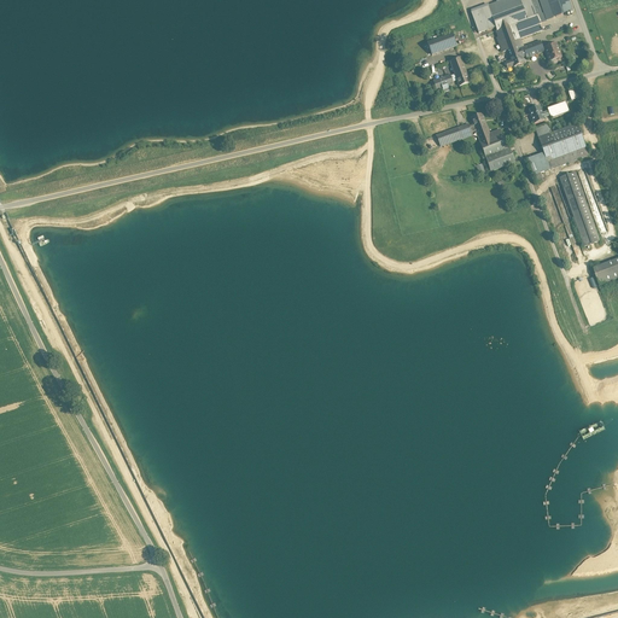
[(530,0),(506,0),(471,13),(479,34),(496,28),(497,31),(500,30),(505,42),(507,51),(511,48),(514,57),(520,54),(518,48),(516,41),(542,31),(530,0)]
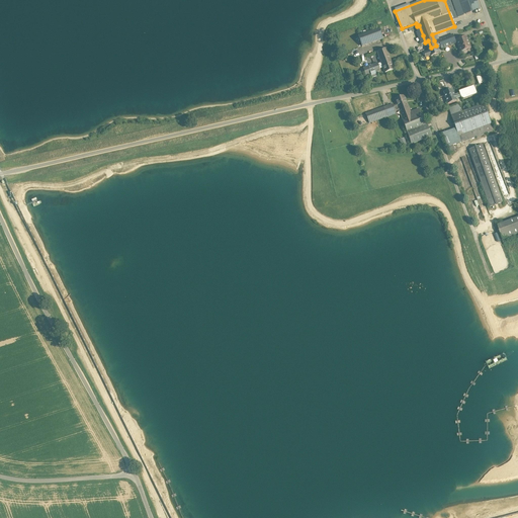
[(480,9),(477,0),(460,0),(466,14),(480,9)]
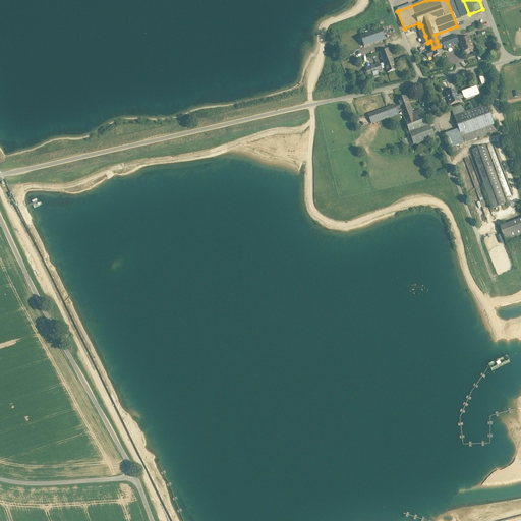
[(382,29),(360,37),(364,47),(385,39),(382,29)]
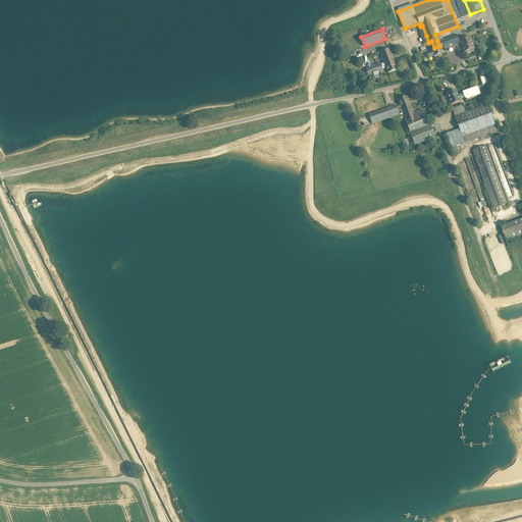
[(457,36),(441,41),(444,47),(445,49),(454,45),(459,43),(457,36)]
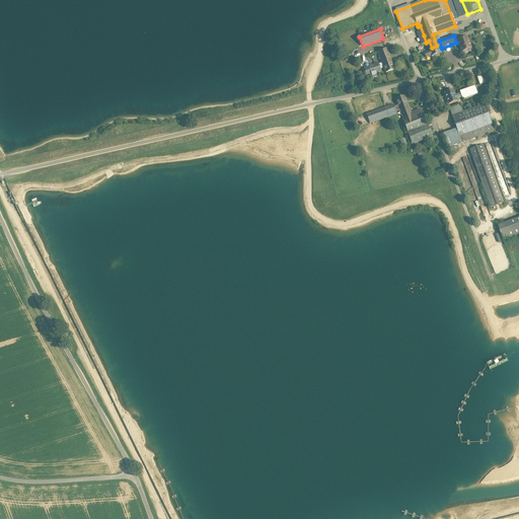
[(469,38),(457,42),(458,45),(462,55),(474,51),(469,38)]
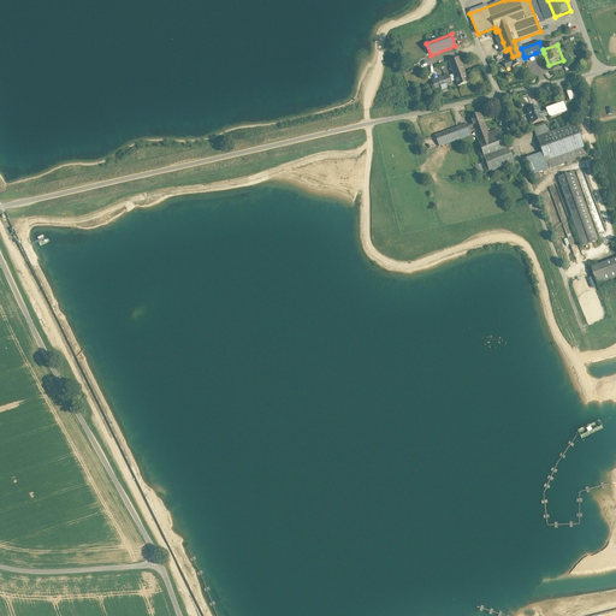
[(519,54),(513,57),(509,48),(505,51),(509,61),(504,63),(507,69),(511,66),(511,67),(522,64),(520,57),(523,55),(521,48),(519,49),(516,48),(519,54)]
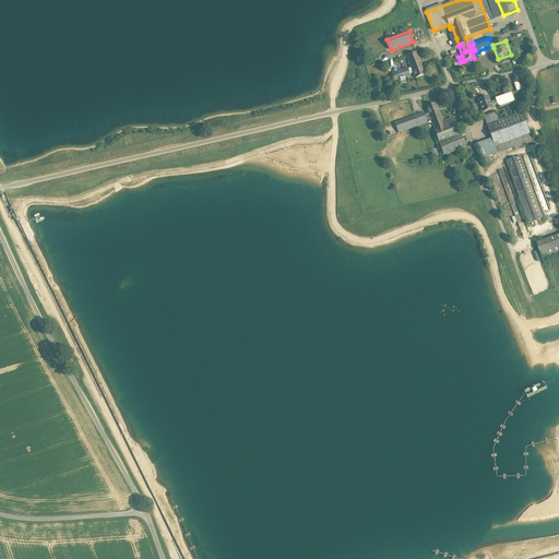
[(416,52),(407,56),(412,68),(421,64),(416,52)]
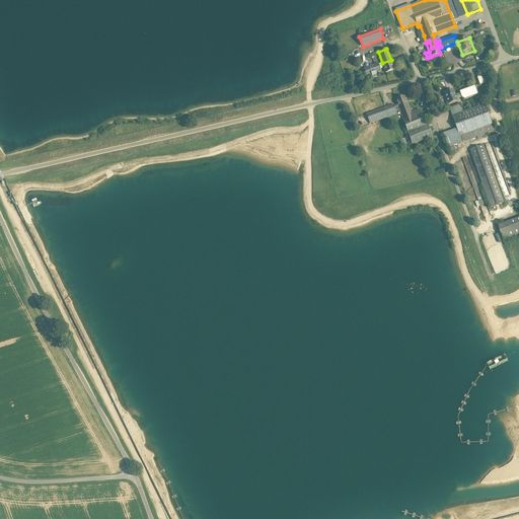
[(391,60),(382,63),(384,67),(386,73),(394,70),(391,60)]
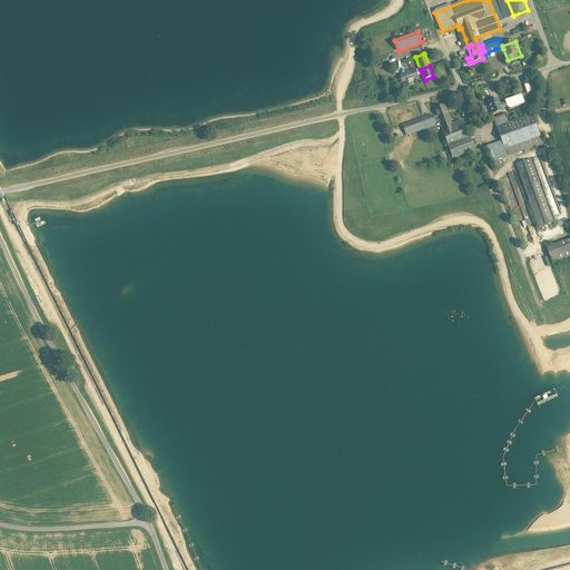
[(415,69),(400,75),(403,84),(419,78),(418,76),(415,71),(415,69)]
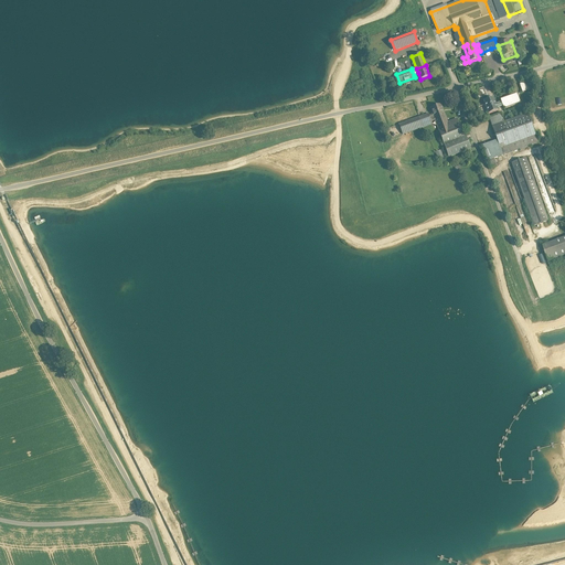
[(526,82),(520,84),(522,93),(530,89),(526,82)]
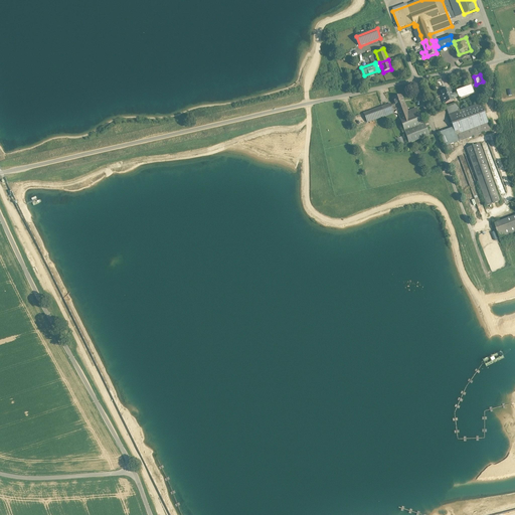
[(441,80),(434,82),(436,90),(444,88),(441,80)]
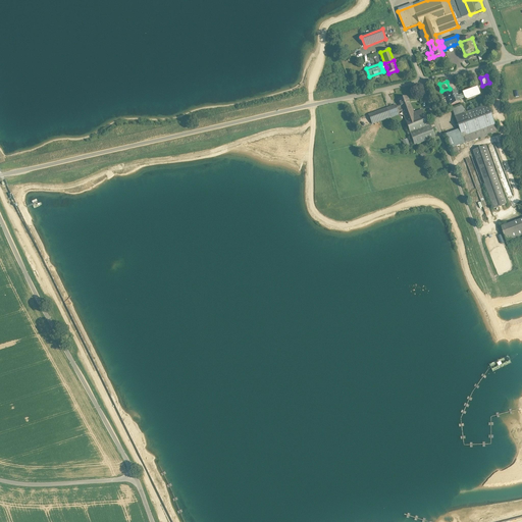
[(478,87),(463,92),(465,98),(466,101),(481,95),(478,87)]
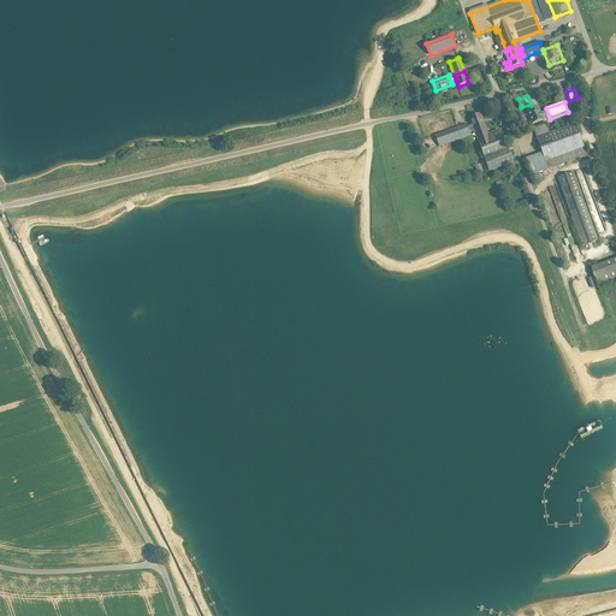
[(538,106),(527,111),(533,124),(543,120),(543,118),(549,116),(546,111),(540,113),(538,106)]
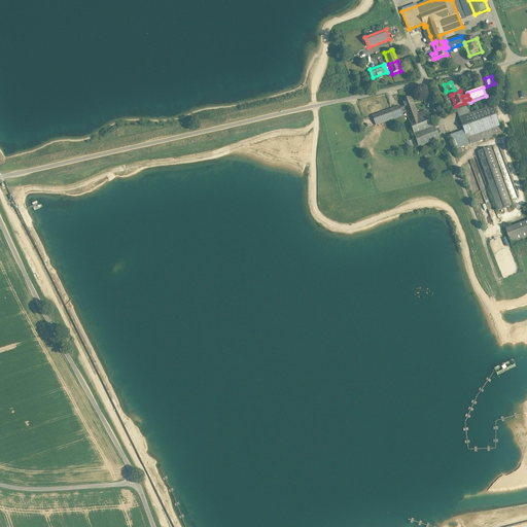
[(411,98),(401,101),(403,107),(400,108),(402,113),(406,112),(410,124),(428,116),(426,111),(417,114),(411,98)]
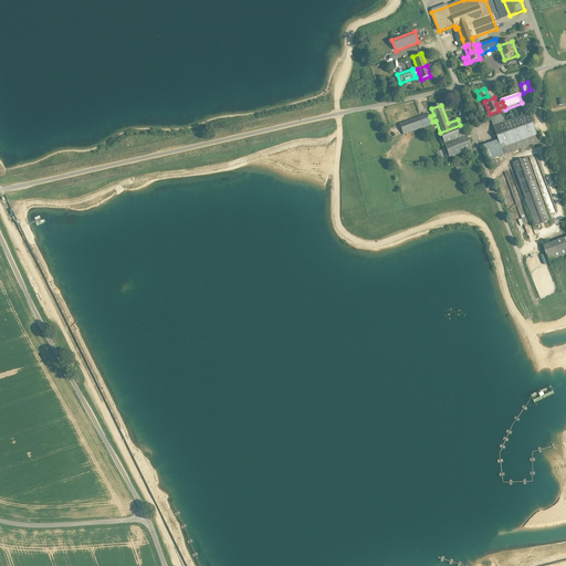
[(501,113),(491,117),(493,125),(493,126),(505,123),(501,113)]
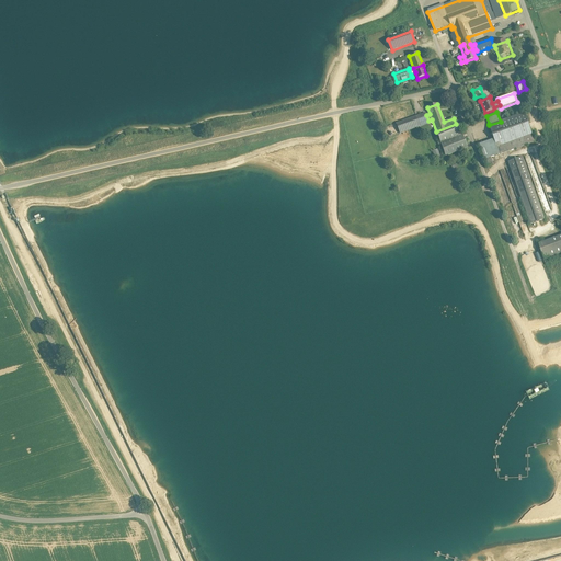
[(425,113),(415,116),(419,125),(428,122),(426,115),(425,113)]
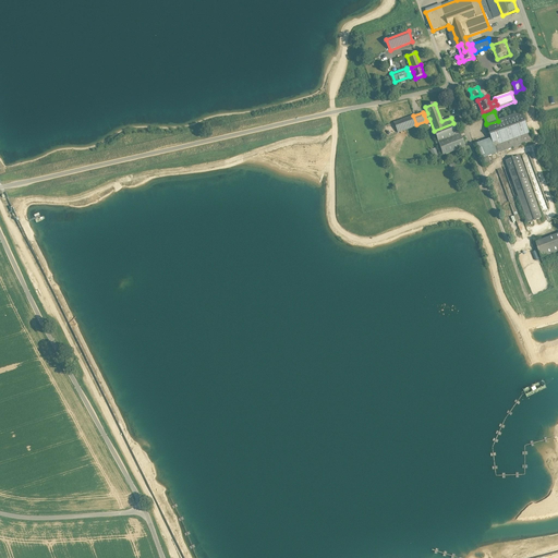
[(498,121),(486,124),(492,138),(497,154),(532,141),(530,133),(529,133),(521,112),(498,121)]
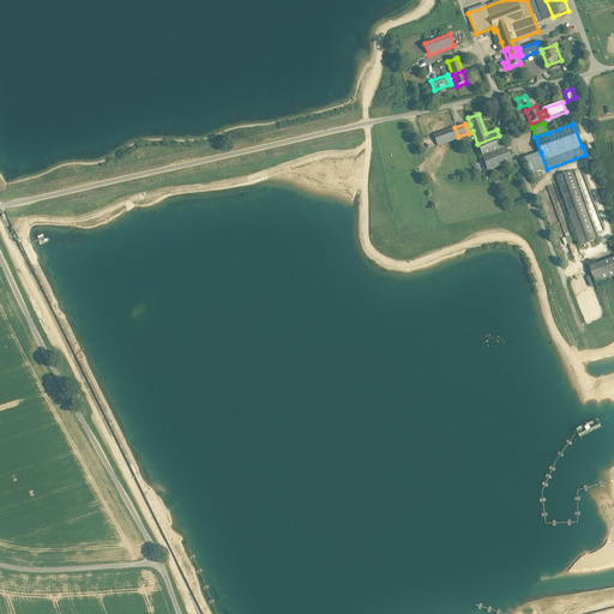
[(455,127),(434,136),(438,146),(459,138),(458,137),(455,127)]
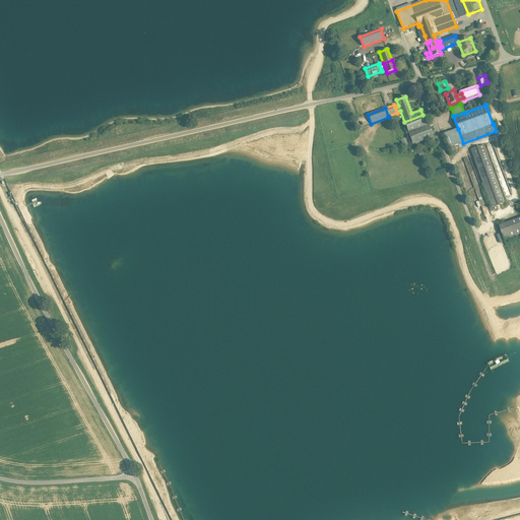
[(423,115),(404,122),(408,133),(427,126),(423,115)]
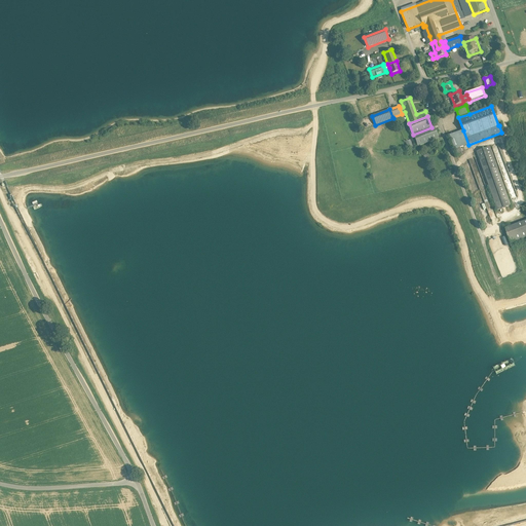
[(431,127),(413,135),(418,146),(438,139),(434,126),(431,127)]
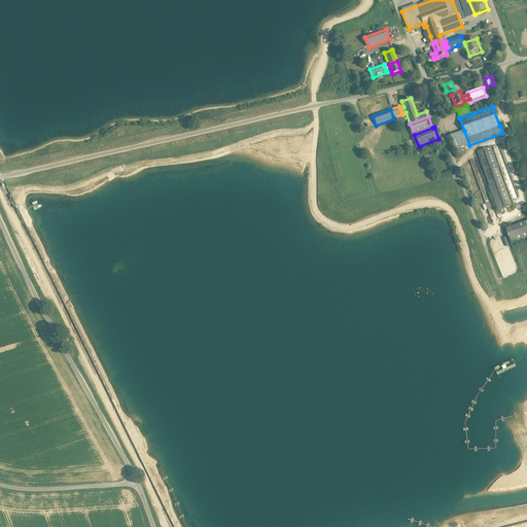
[(464,131),(455,134),(460,148),(469,145),(464,131)]
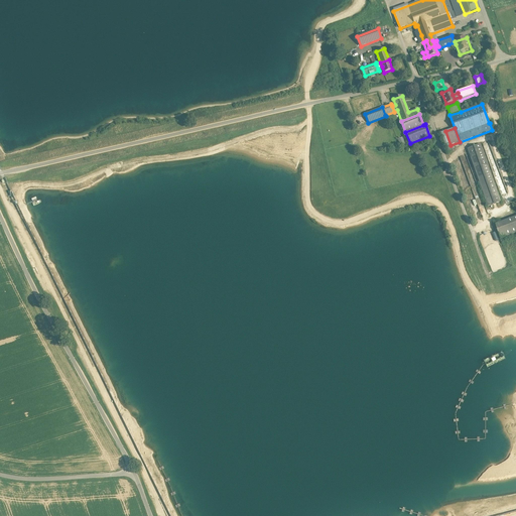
[(515,197),(495,139),(482,144),(504,204),(515,199),(515,197)]
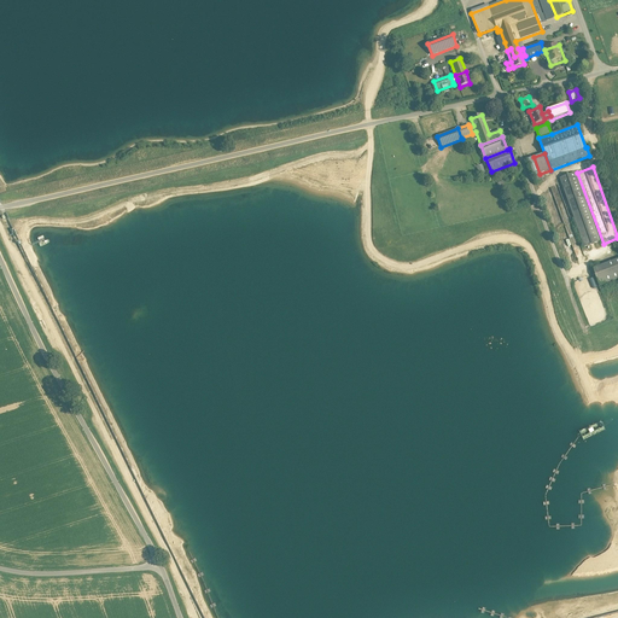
[(599,242),(575,174),(560,179),(584,246),(599,242)]
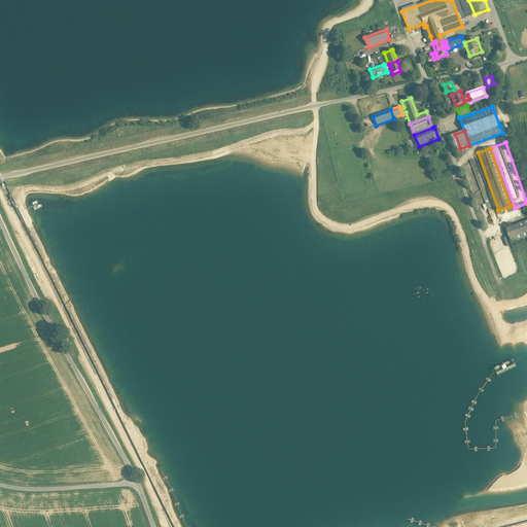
[(499,223),(473,153),(461,157),(488,230),(499,223)]
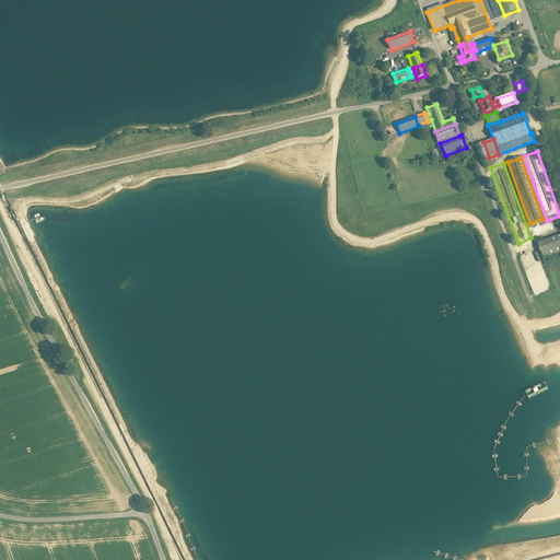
[(559,235),(537,244),(543,259),(559,253),(559,235)]
